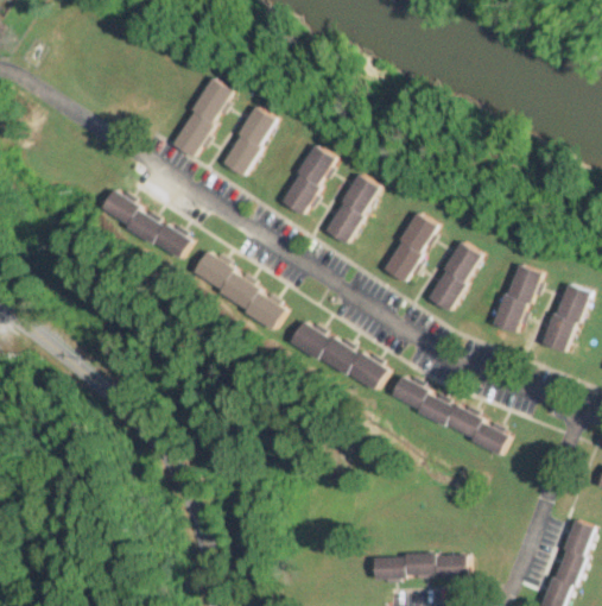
[(232,93),(210,80),(169,144),(190,158),(232,93)]
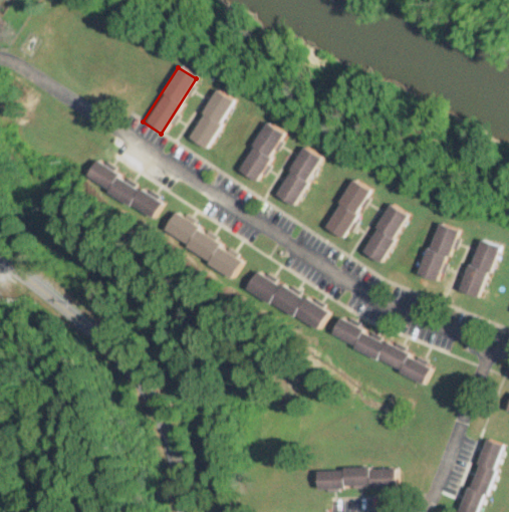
[(232,101),(213,91),(186,139),(204,149),(232,101)]
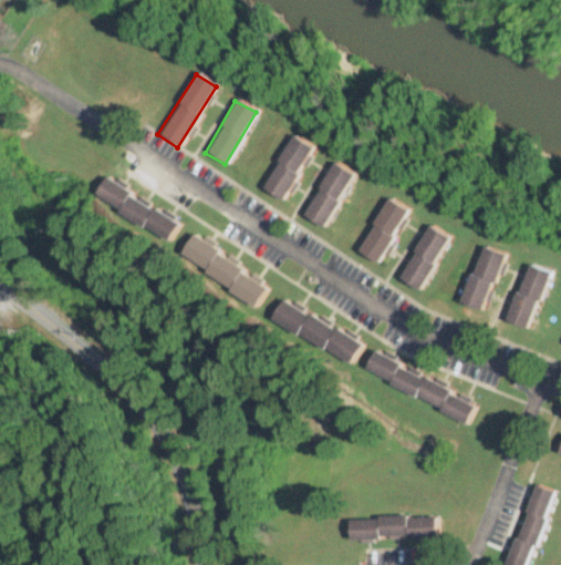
[(260,191),(281,202),(310,149),(290,137),(260,191)]
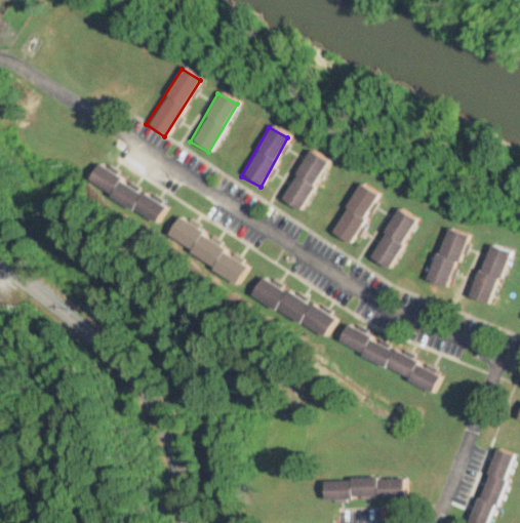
[(279,201),(298,211),(325,162),(307,152),(279,201)]
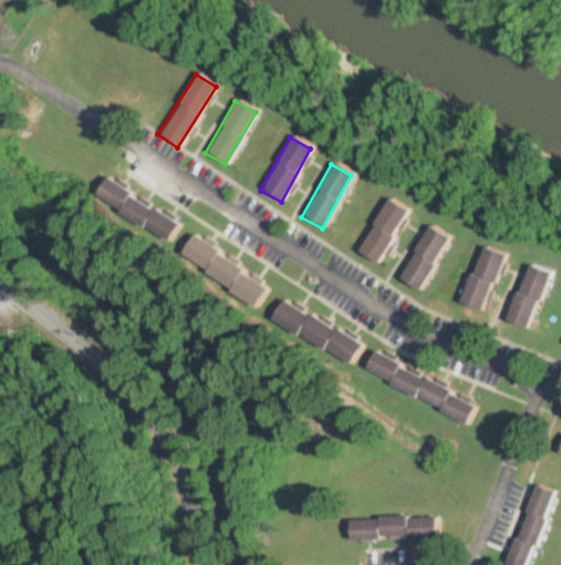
[(176,223),(105,178),(93,197),(165,242),(176,223)]
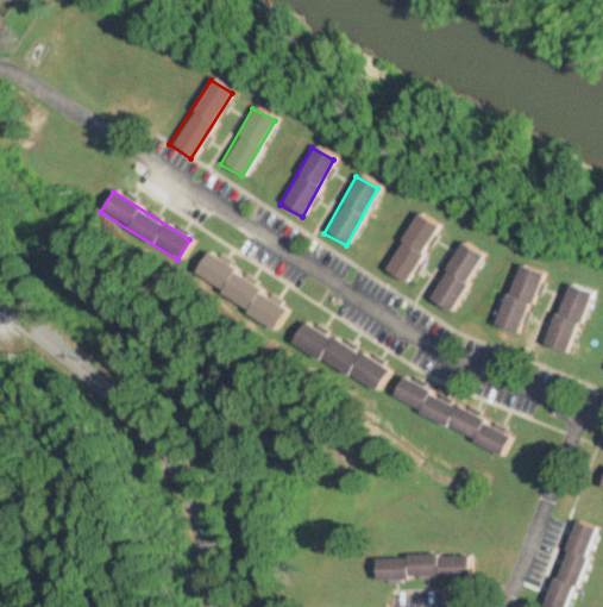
[(437,227),(415,214),(382,271),(403,285),(437,227)]
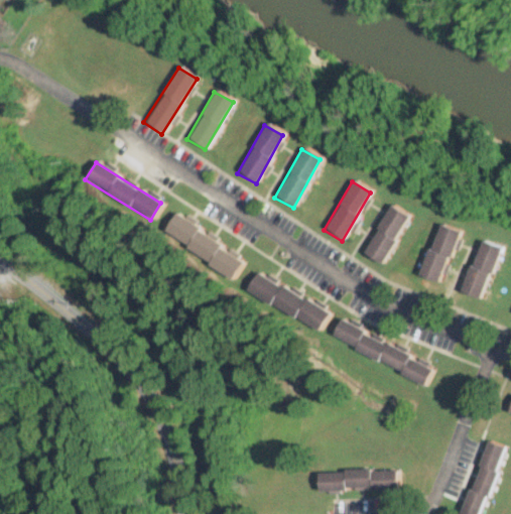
[(378,264),(408,218),(390,206),(360,253),(378,264)]
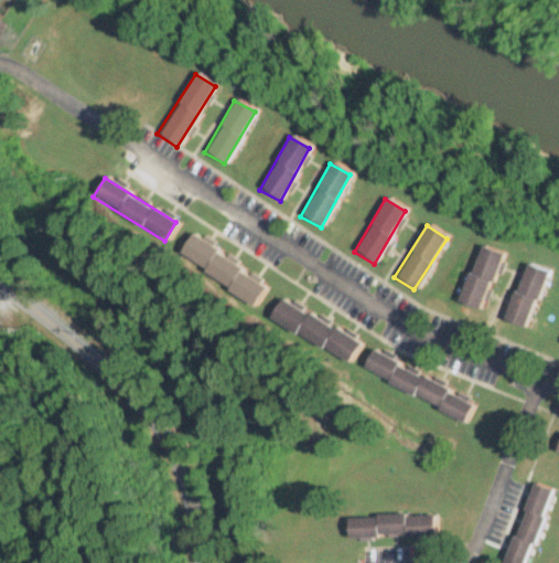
[(191,235),(176,258),(251,306),(266,283),(191,235)]
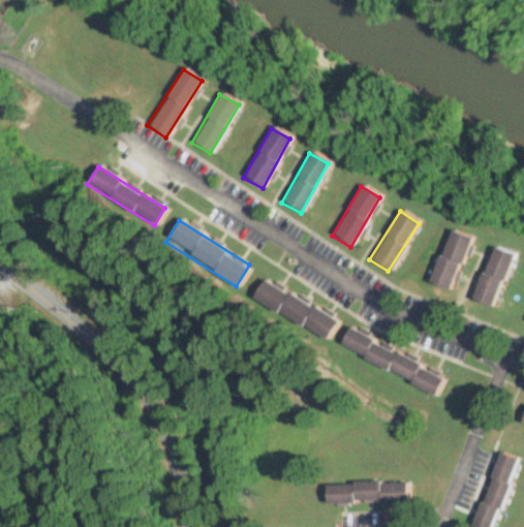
[(469,238),(448,230),(429,282),(450,289),(469,238)]
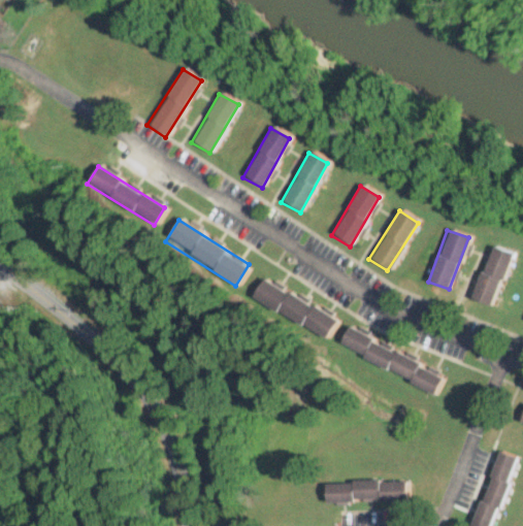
[(490,306),(511,255),(489,245),(468,298),(490,306)]
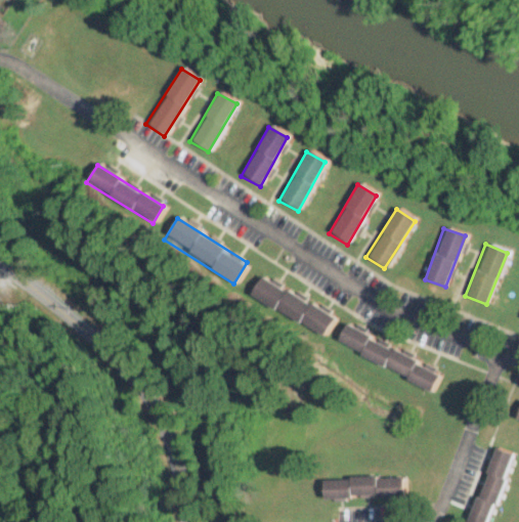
[(332,316),(266,280),(260,293),(269,298),(265,306),(321,337),(332,316)]
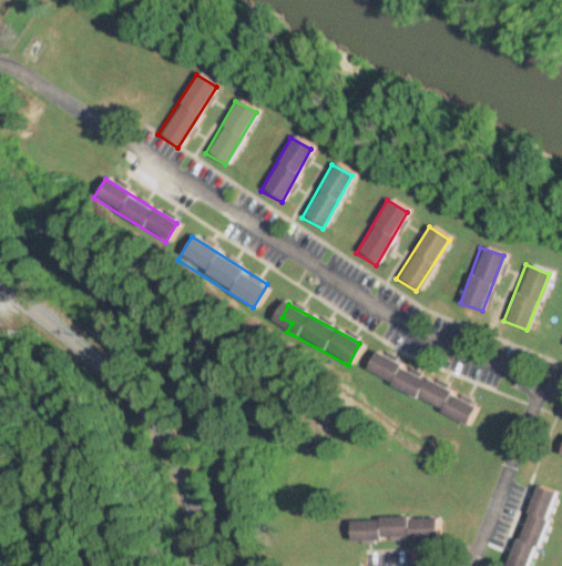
[(466,421),(474,401),(371,353),(363,373),(466,421)]
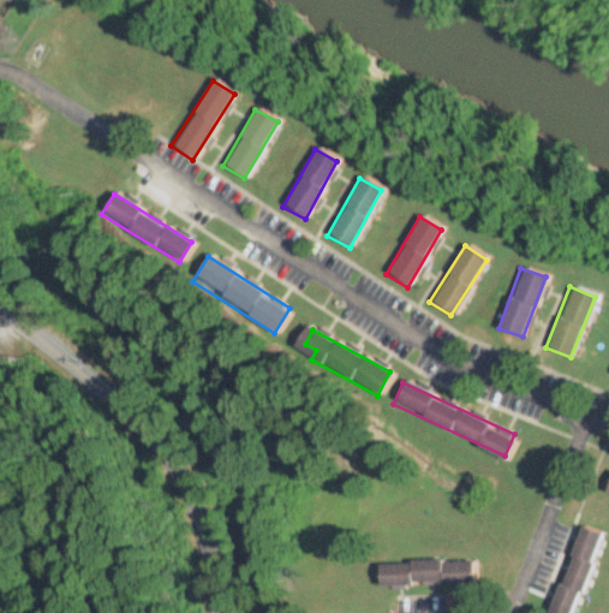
[(571,612),(598,533),(577,525),(547,612),(571,612)]
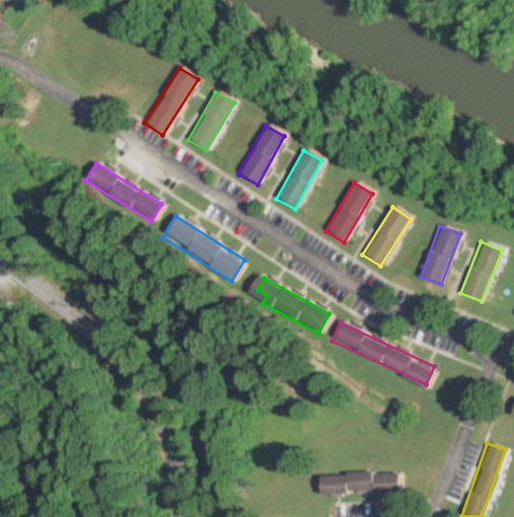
[(317,473),(317,495),(397,494),(396,472),(317,473)]
